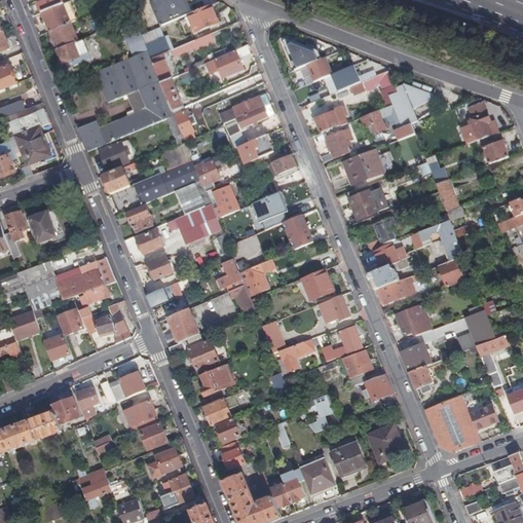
[(41,11),(62,3),(63,3),(62,0),(44,0),(37,3),(41,11)]
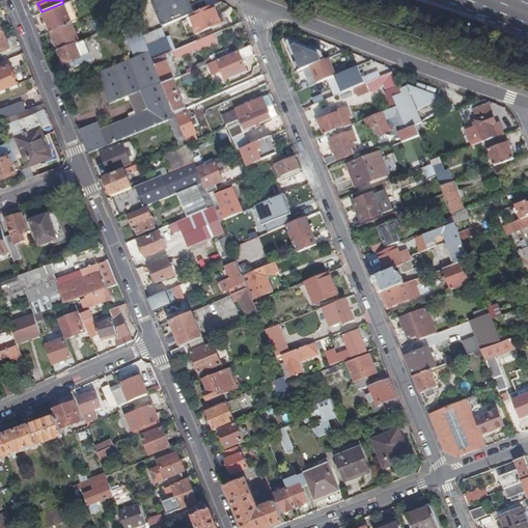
[(193,11),(209,5),(206,0),(197,0),(189,3),(193,11)]
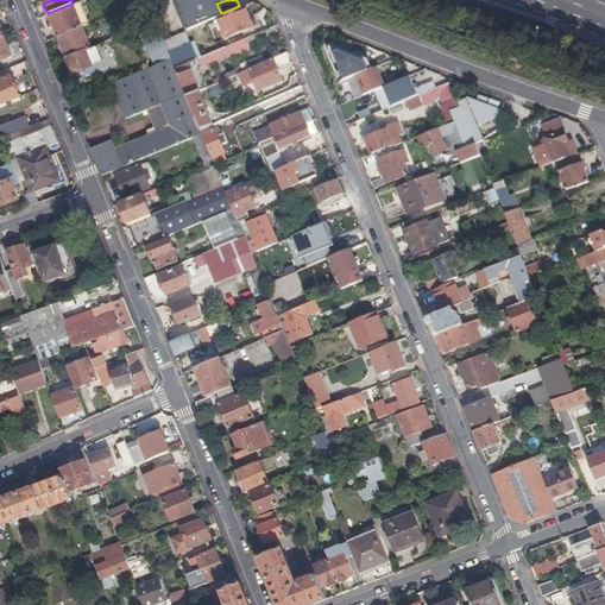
[(56,35),(81,25),(71,4),(48,13),(56,35)]
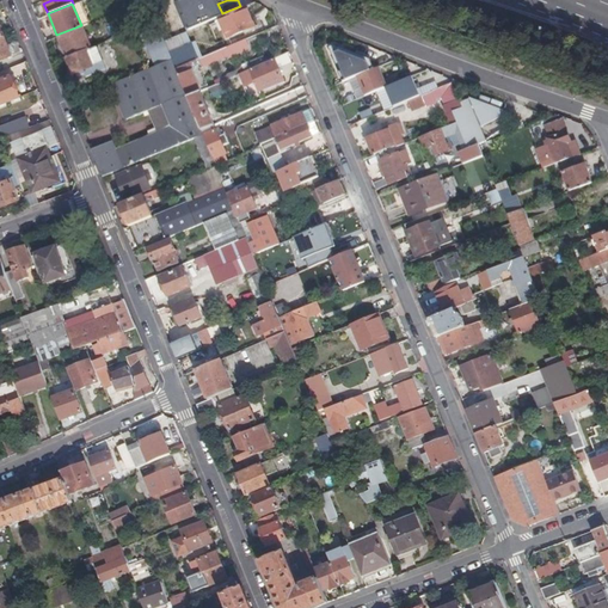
[(215,17),(217,16),(222,13),(217,4),(212,6),(215,17)]
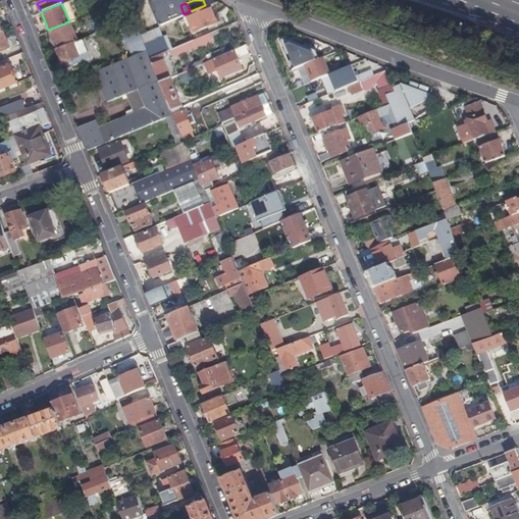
[(216,21),(209,4),(205,5),(190,11),(186,13),(193,32),(216,21)]
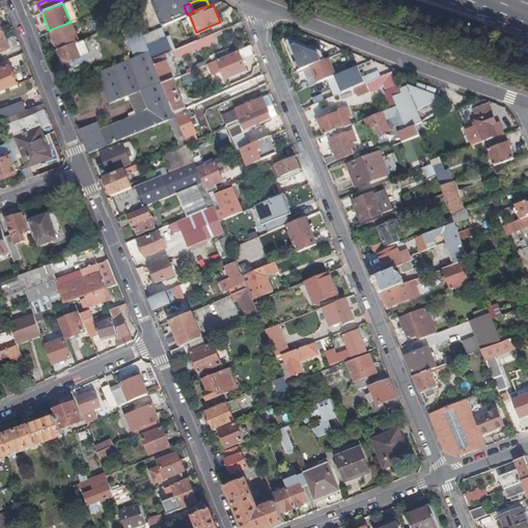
[(78,40),(71,22),(49,30),(57,49),(78,40)]
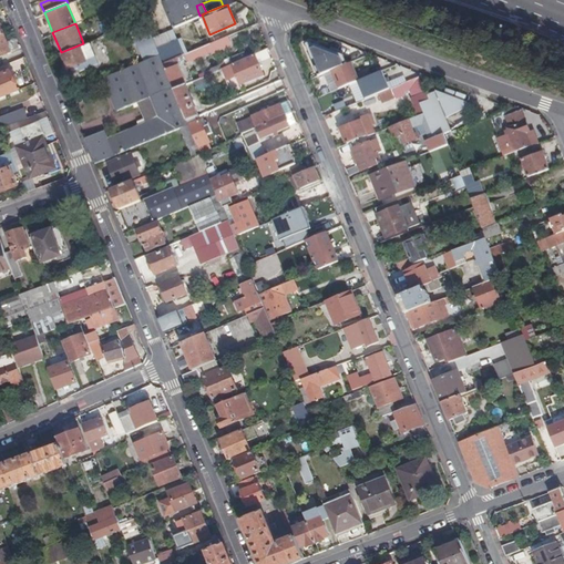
[(0,52),(10,48),(3,30),(0,31),(0,52)]
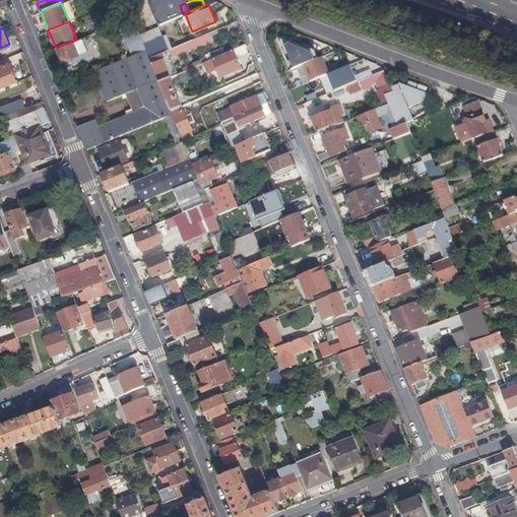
[(133,54),(145,49),(138,33),(137,29),(125,34),(133,54)]
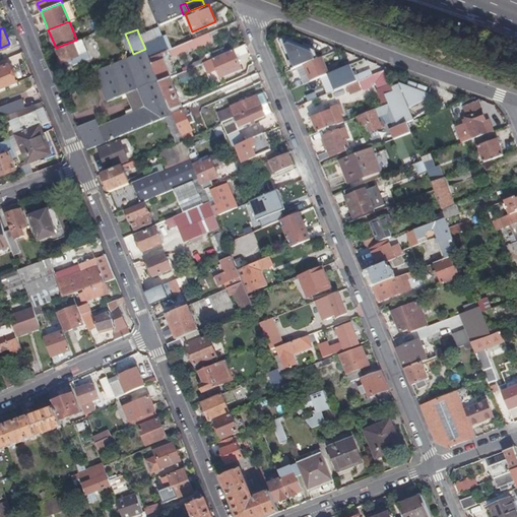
[(197,47),(210,41),(207,33),(194,38),(197,47)]
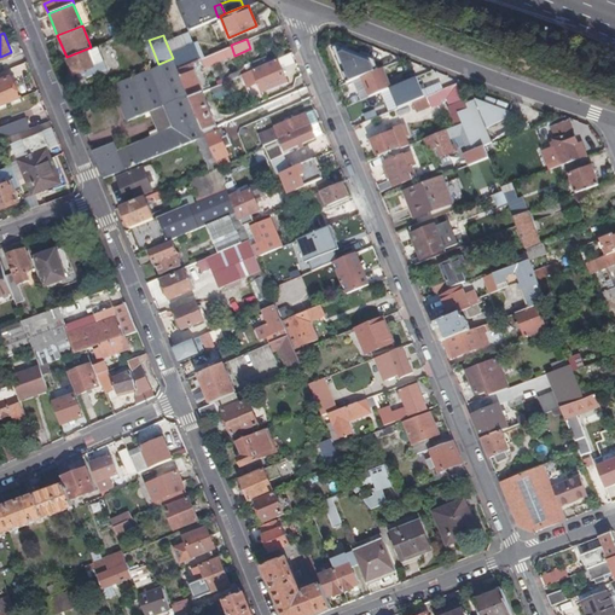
[(181,53),(178,44),(169,47),(173,57),(181,53)]
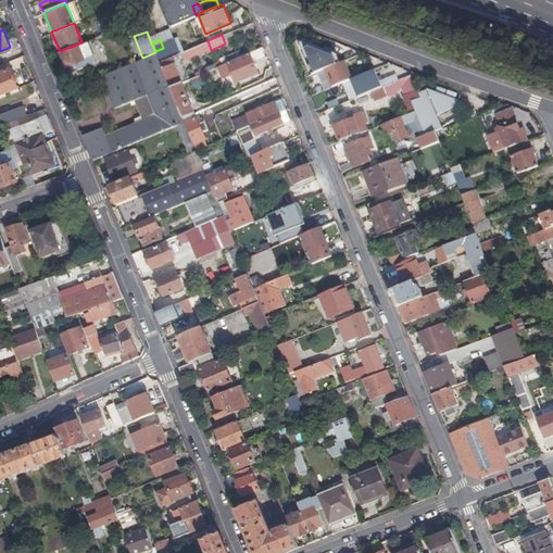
[(96,61),(87,40),(82,42),(60,51),(65,66),(68,64),(71,67),(77,65),(78,68),(96,61)]
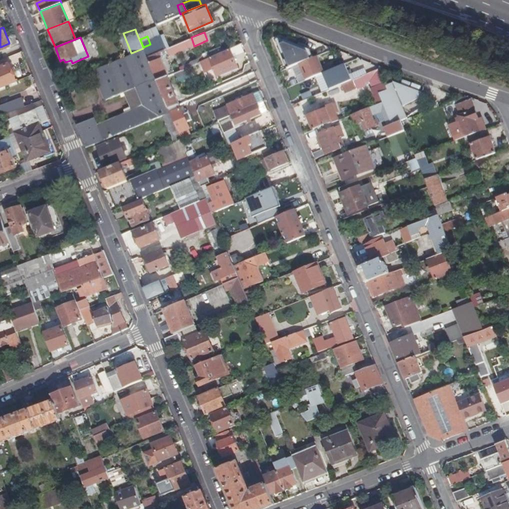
[(169,111),(168,108),(156,80),(146,56),(143,48),(131,53),(92,69),(105,98),(120,92),(134,86),(143,105),(97,125),(93,118),(76,125),(85,147),(162,114),(169,111)]
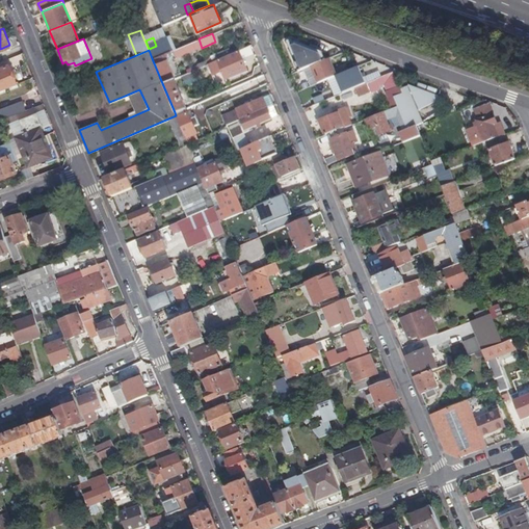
[(245,69),(237,50),(216,59),(219,68),(225,78),(245,69)]
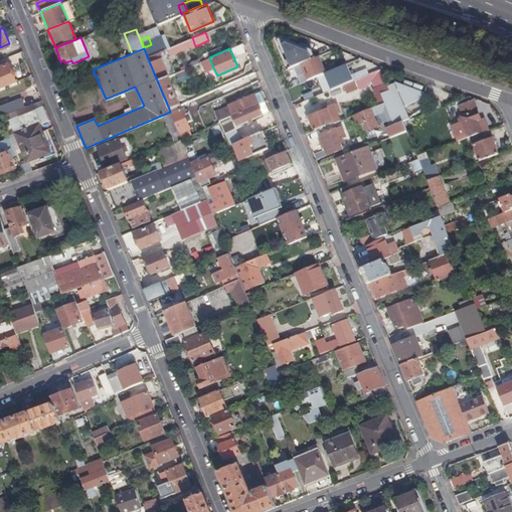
[(157,80),(167,75),(158,51),(147,56),(157,80)]
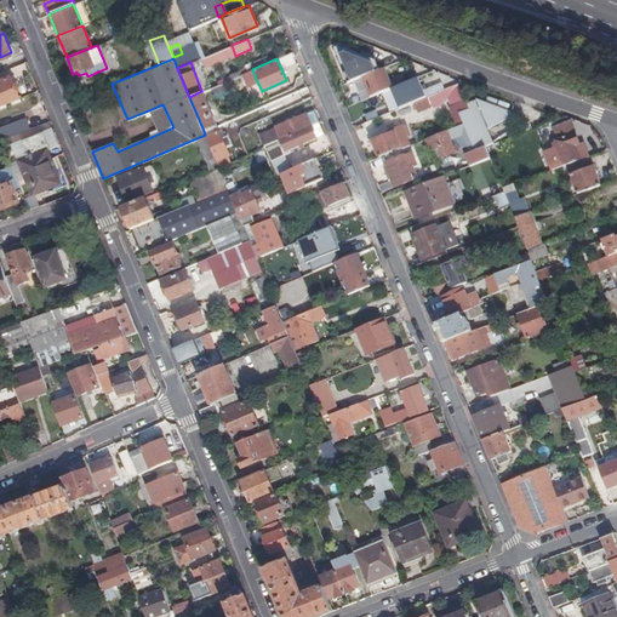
[(369,96),(390,86),(382,67),(361,76),(369,96)]
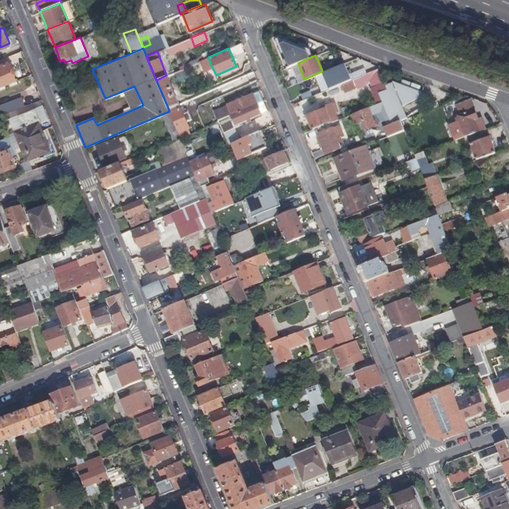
[(7,61),(4,56),(0,57),(0,85),(15,79),(7,61)]
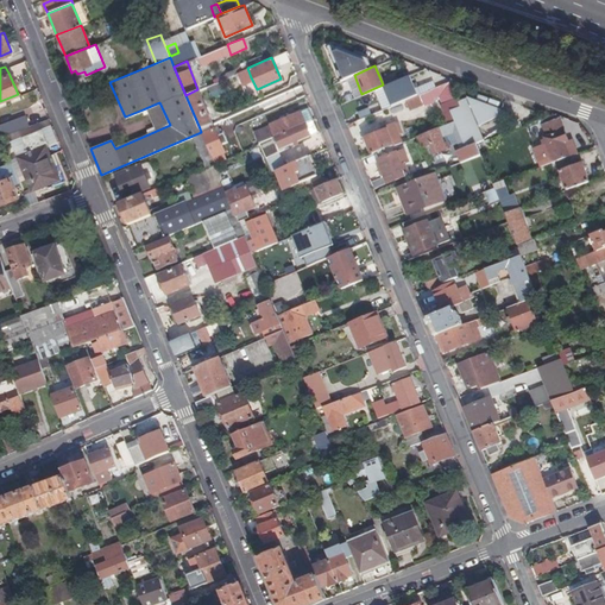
[(247,76),(244,69),(237,73),(239,79),(247,76)]
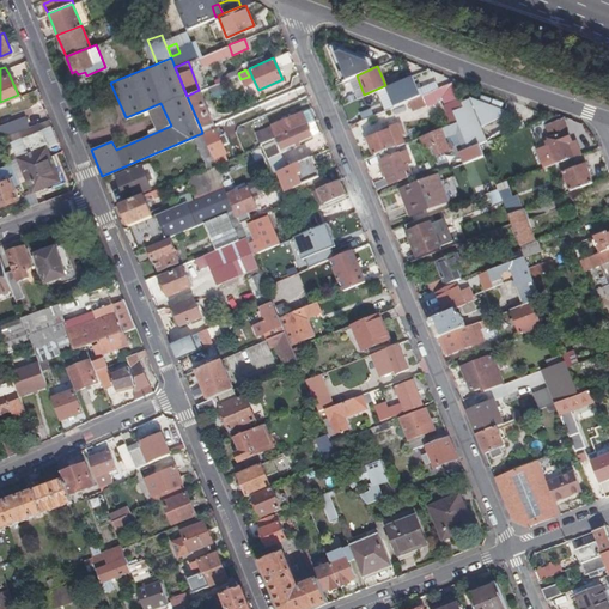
[(221,80),(207,86),(211,91),(224,86),(221,80)]
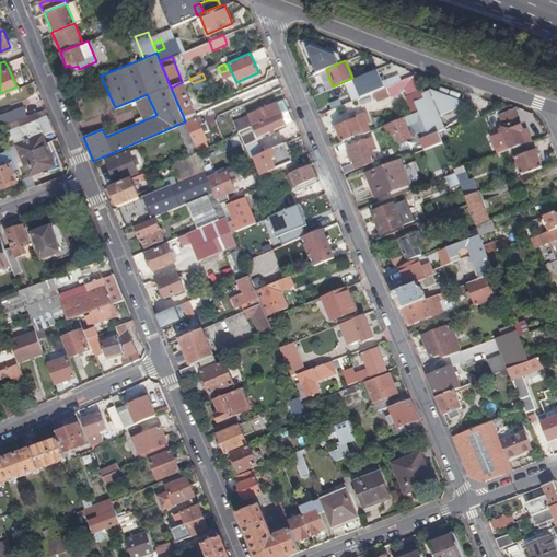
[(422,96),(413,74),(402,79),(412,102),(414,101),(422,96)]
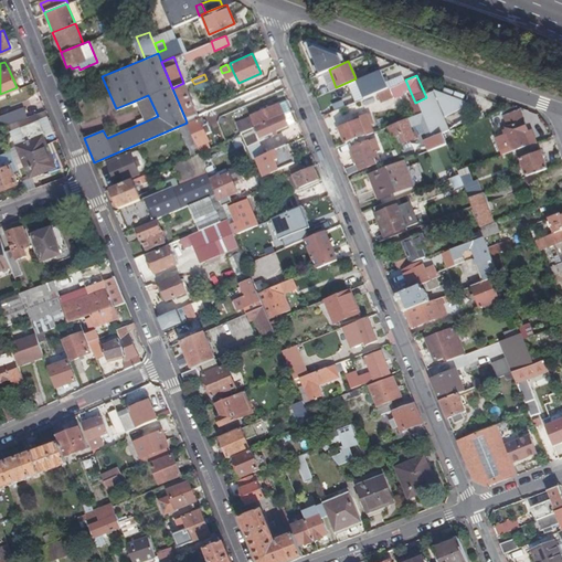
[(186,119),(197,114),(183,83),(172,88),(186,119)]
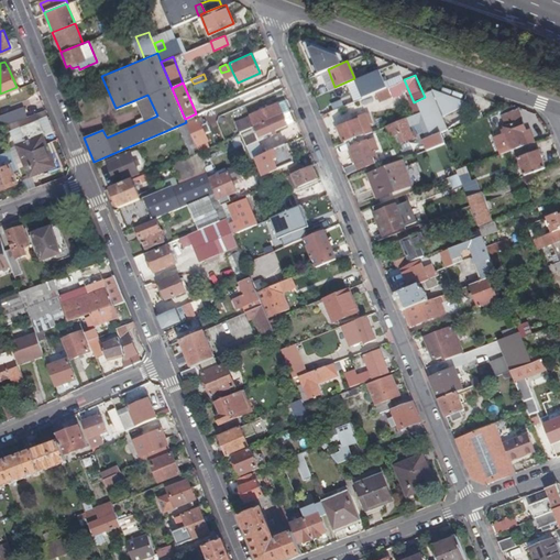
[(396,84),(395,84),(386,87),(391,96),(399,92),(396,84)]
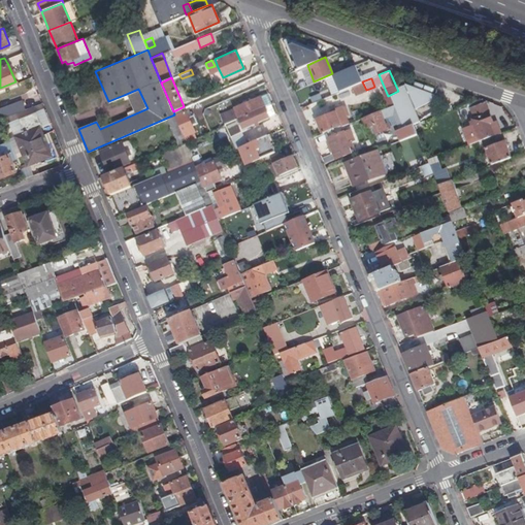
[(405,89),(398,91),(390,95),(394,104),(403,127),(412,124),(419,122),(405,89)]
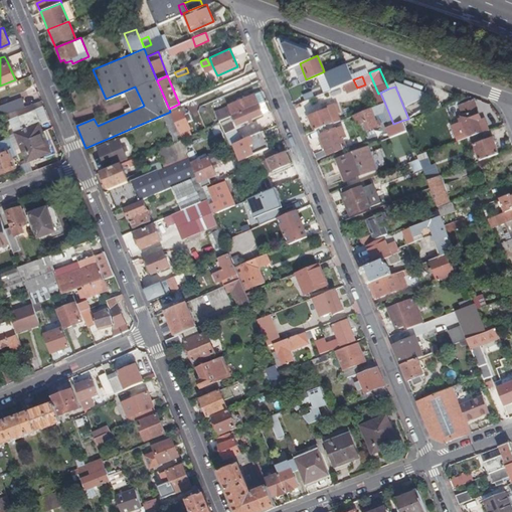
[(258,103),(264,101),(259,92),(253,94),(258,103)]
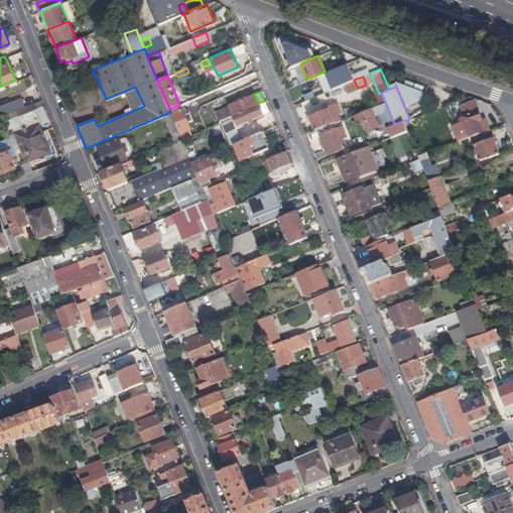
[(220,120),(258,103),(254,94),(216,111),(220,120)]
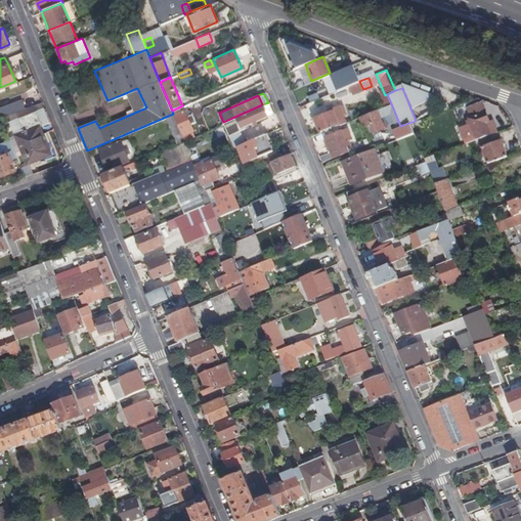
[(2,116),(25,107),(22,98),(0,106),(0,110),(2,116)]
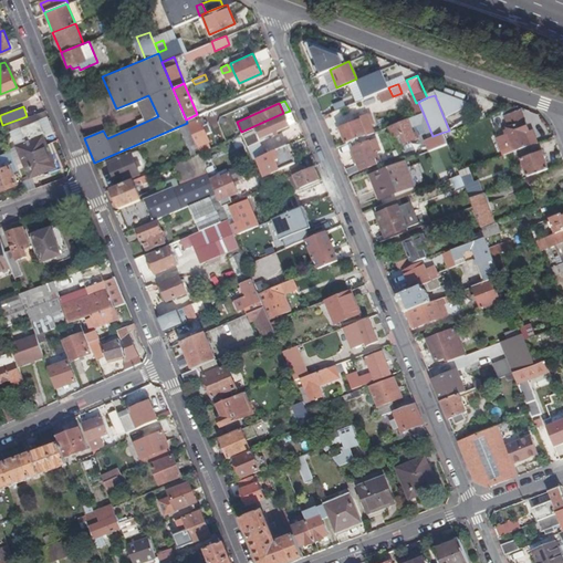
[(518,148),(529,144),(523,131),(528,129),(519,107),(503,114),(507,125),(506,125),(514,149),(518,148)]
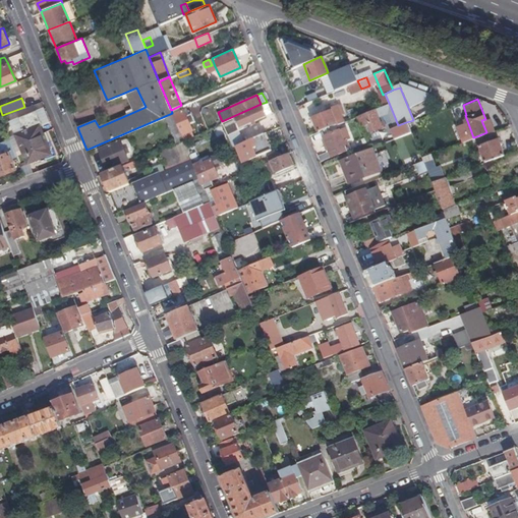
[(410,131),(406,122),(398,125),(389,103),(373,109),(373,110),(366,112),(357,115),(360,124),(367,122),(370,130),(380,127),(379,125),(390,122),(392,128),(391,129),(394,138),(410,131)]
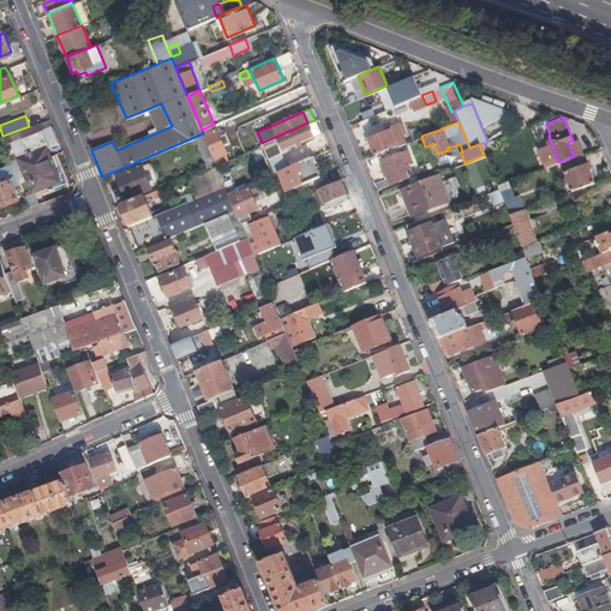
[(283,151),(282,148),(312,135),(307,123),(262,143),(268,157),(283,151)]
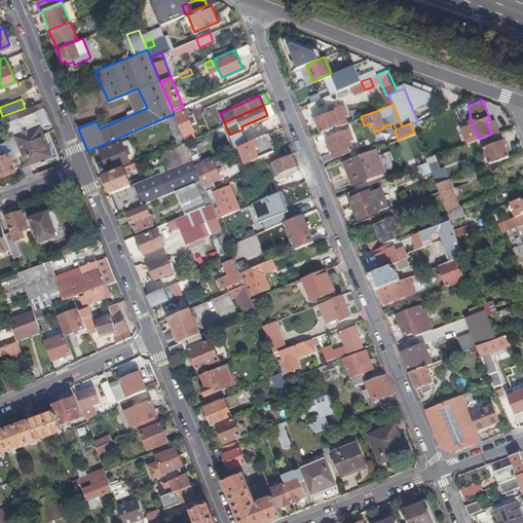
[(339,123),(339,124),(346,122),(340,105),(332,108),(333,110),(314,117),(320,131),(339,123)]
